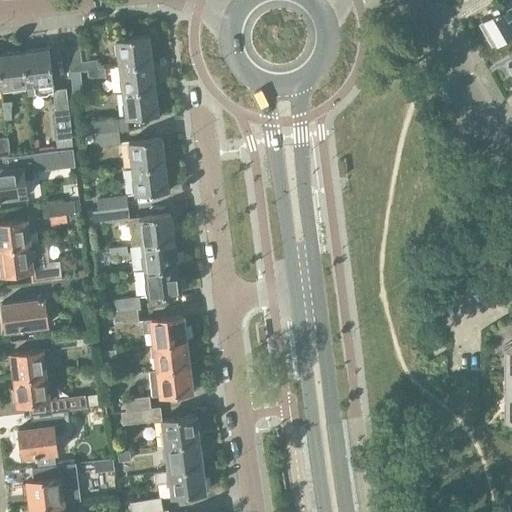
[(511,0),(506,0),(487,12),(489,16),(482,20),(483,21),(496,43),(495,43),(496,45),(511,35),(511,0)]
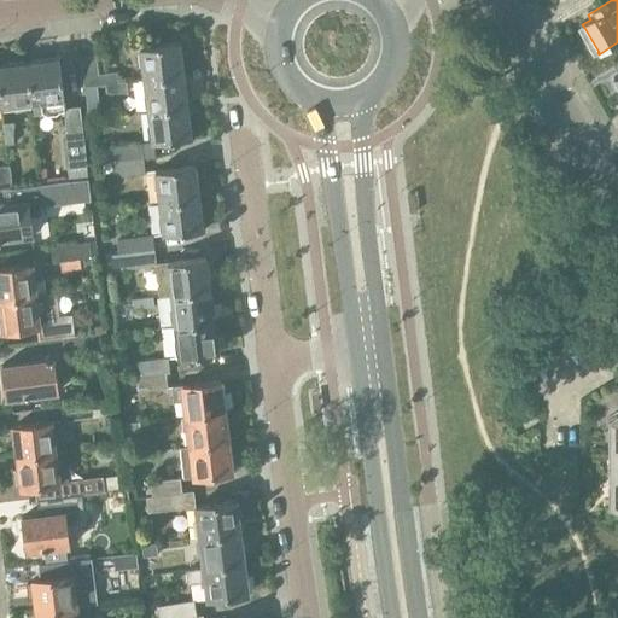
[(140,47),(144,80),(184,75),(181,62),(184,62),(181,47),(180,47),(179,42),(140,47)]
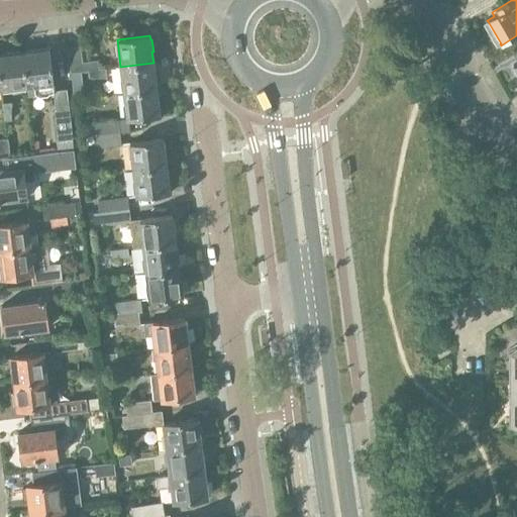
[(68,47),(71,73),(89,71),(99,69),(97,60),(83,62),(81,45),(68,47)]
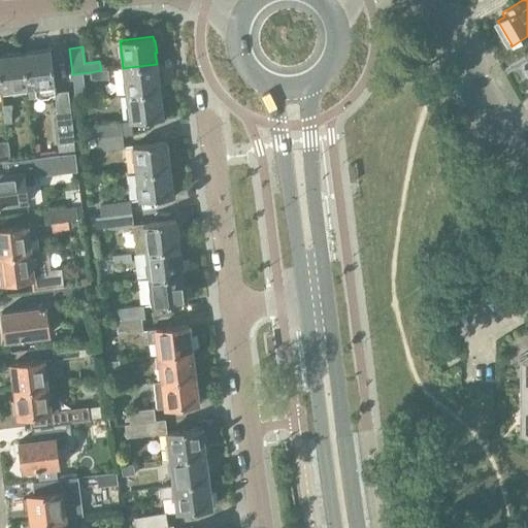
[(74,141),(69,102),(68,91),(56,93),(51,51),(46,51),(46,50),(35,52),(35,53),(23,54),(27,88),(29,97),(36,97),(38,99),(47,98),(50,94),(55,93),(58,111),(54,111),(55,116),(53,116),(56,143),(74,141)]
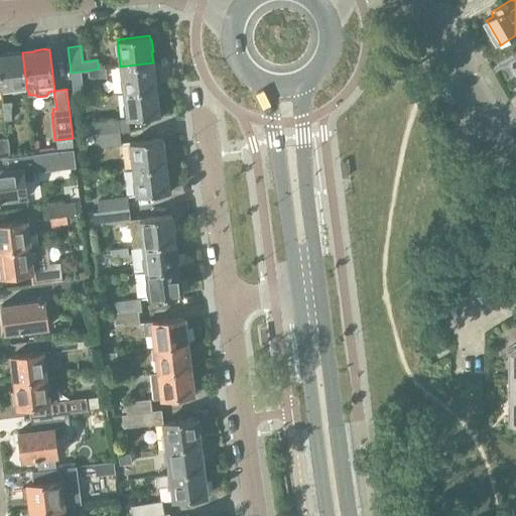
[(0,54),(0,83),(1,89),(26,86),(22,52),(19,53),(19,51),(8,53),(8,54),(0,54)]
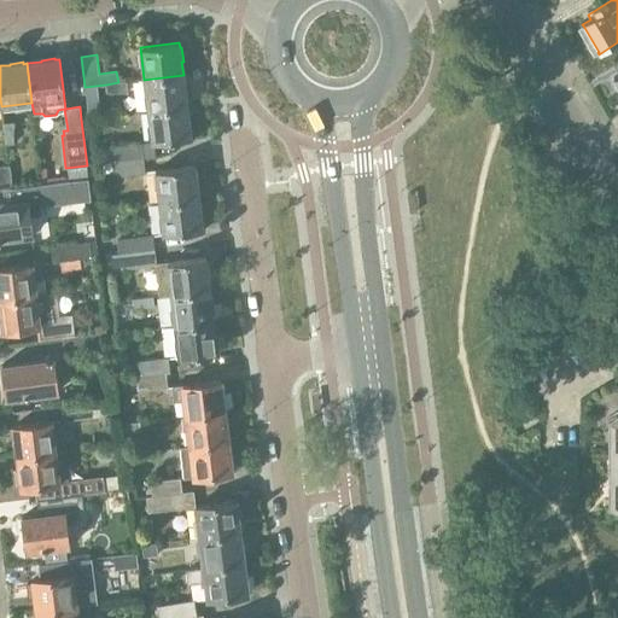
[(185,88),(184,75),(144,80),(147,111),(187,106),(187,103),(188,103),(187,88),(185,88)]
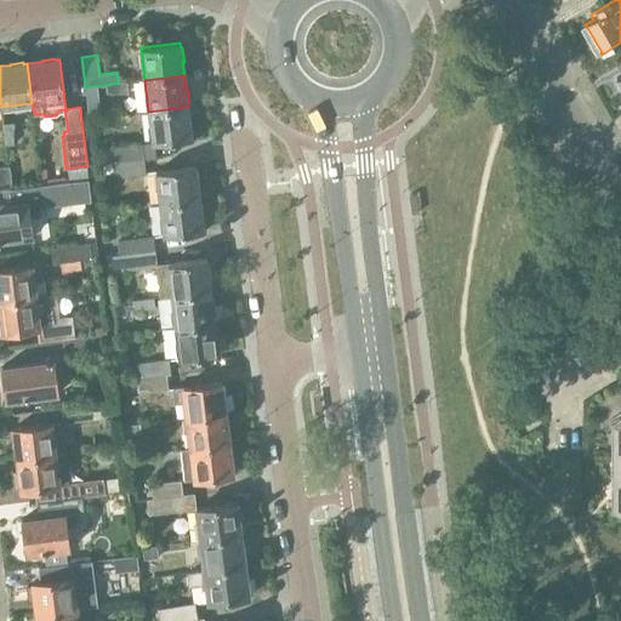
[(119,83),(107,85),(108,93),(129,93),(126,81),(119,83)]
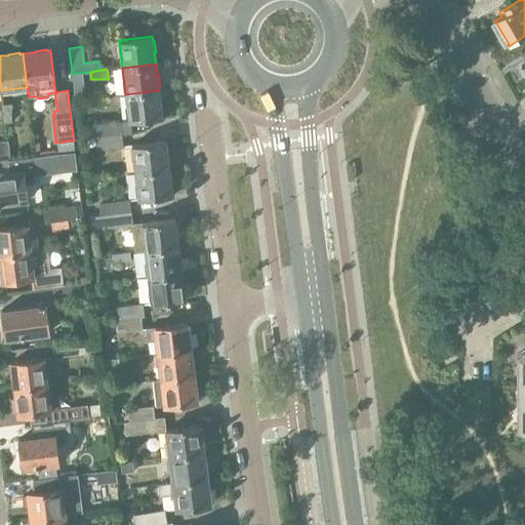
[(125,94),(128,121),(163,117),(162,114),(163,114),(162,102),(160,102),(159,90),(125,94)]
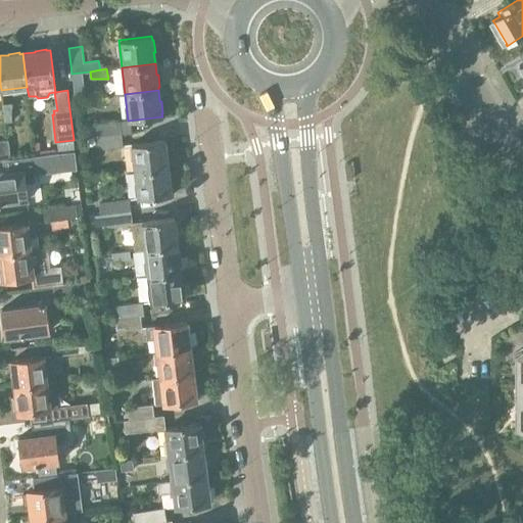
[(2,104),(5,121),(11,121),(12,103),(2,104)]
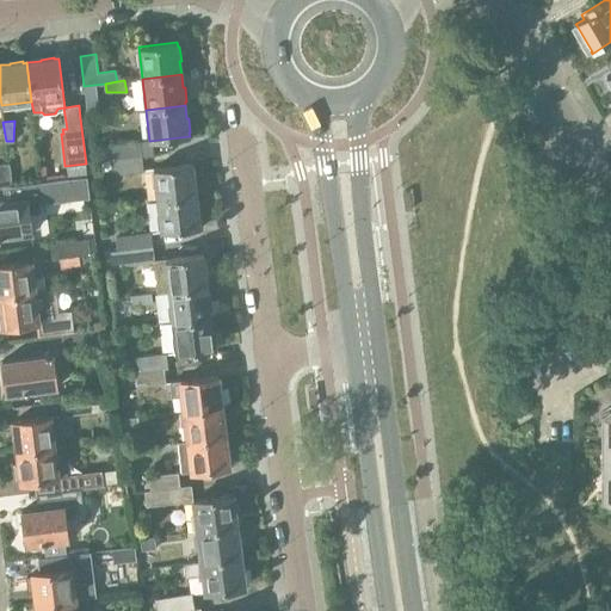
[(142,156),(112,161),(112,170),(113,176),(143,172),(142,156)]
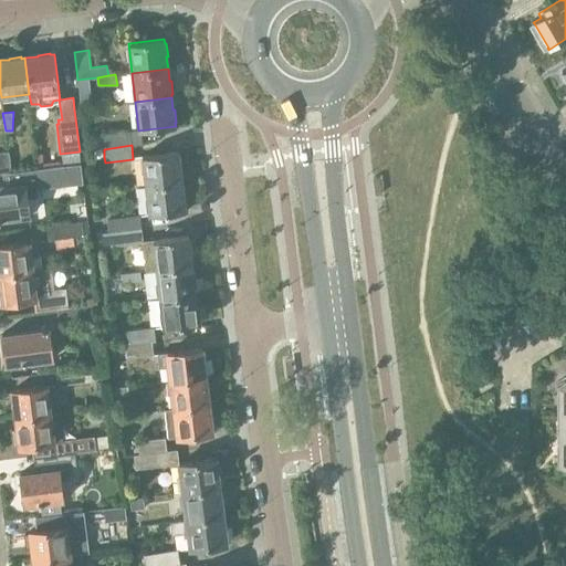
[(104,149),(103,147),(92,149),(93,158),(104,157),(104,149)]
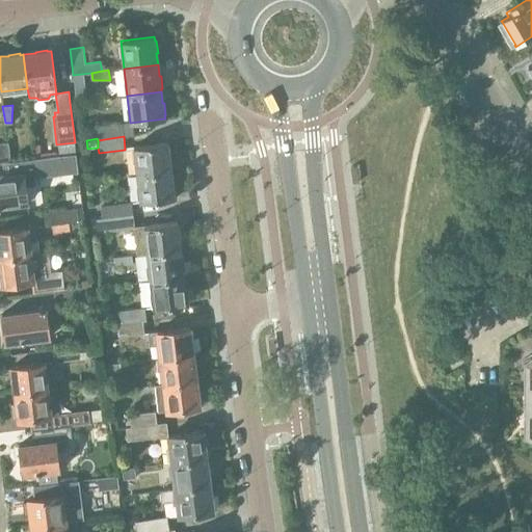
[(0,157),(9,156),(7,142),(0,142),(0,157)]
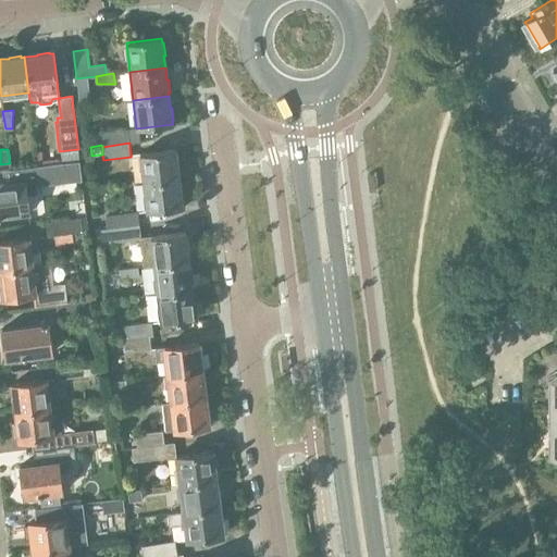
[(144,183),(180,178),(177,166),(180,166),(177,153),(176,153),(176,149),(140,153),(144,183)]
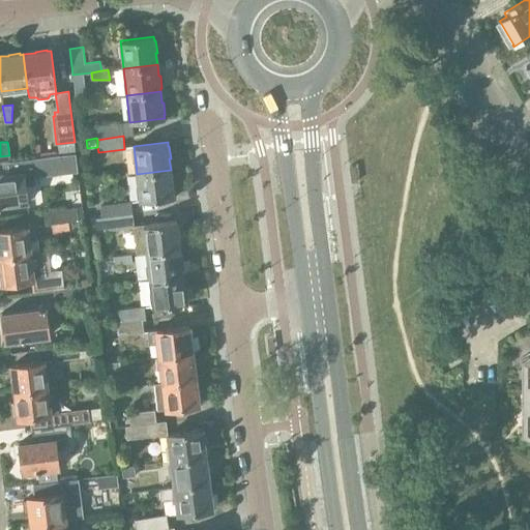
[(71,167),(70,155),(61,156),(61,155),(35,158),(37,171),(71,167)]
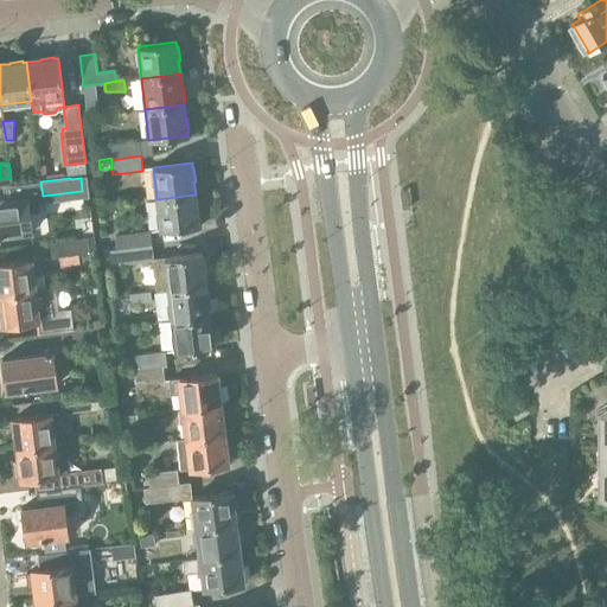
[(196,195),(157,199),(160,230),(199,225),(198,222),(200,222),(198,208),(197,208),(196,195)]
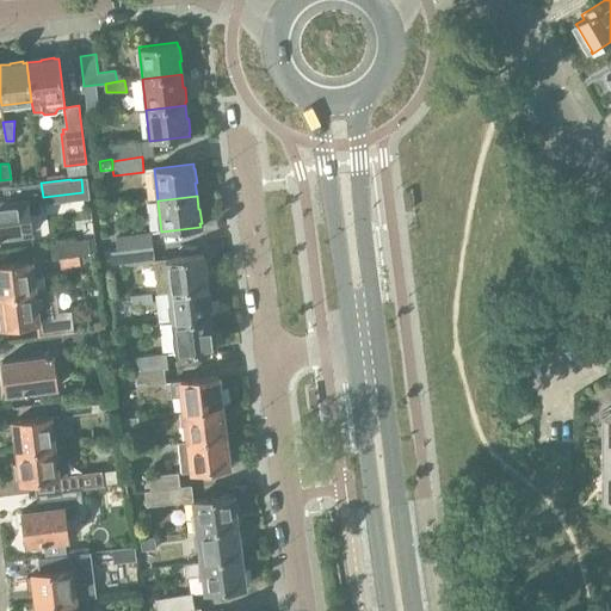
[(38,197),(0,201),(0,235),(31,232),(29,213),(39,211),(38,197)]
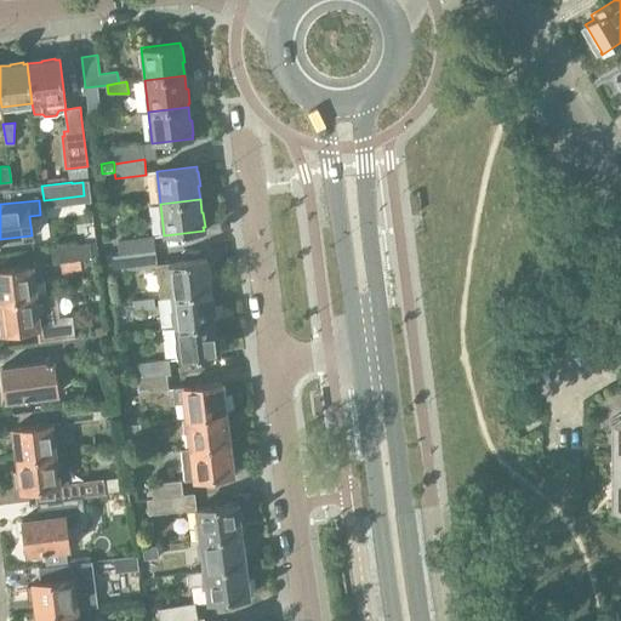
[(118,241),(120,257),(155,252),(153,237),(118,241)]
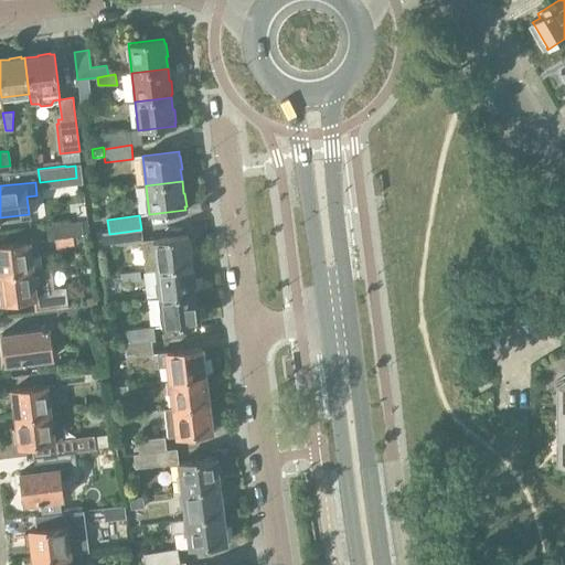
[(81,221),(46,226),(48,240),(83,235),(81,221)]
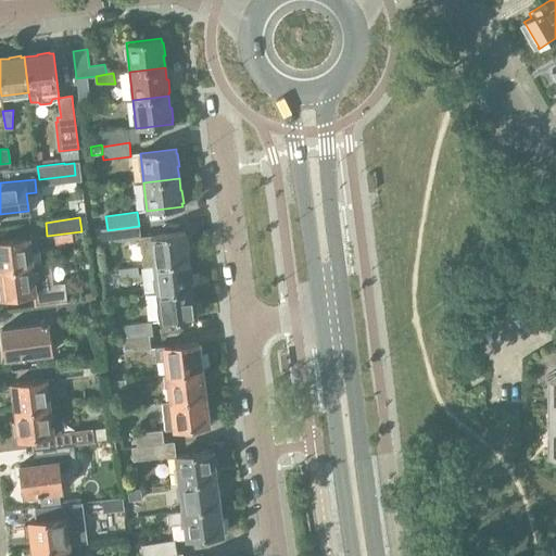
[(96,231),(97,244),(141,239),(139,226),(108,230),(96,231)]
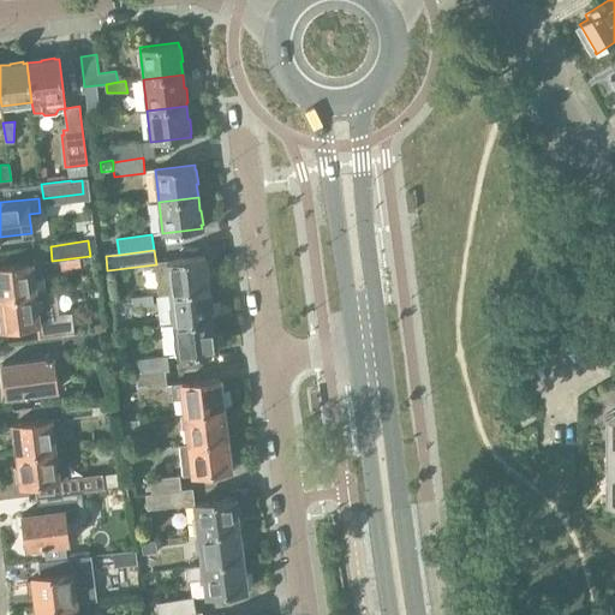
[(169,293),(209,288),(207,275),(209,275),(207,260),(206,260),(206,257),(166,262),(169,293)]
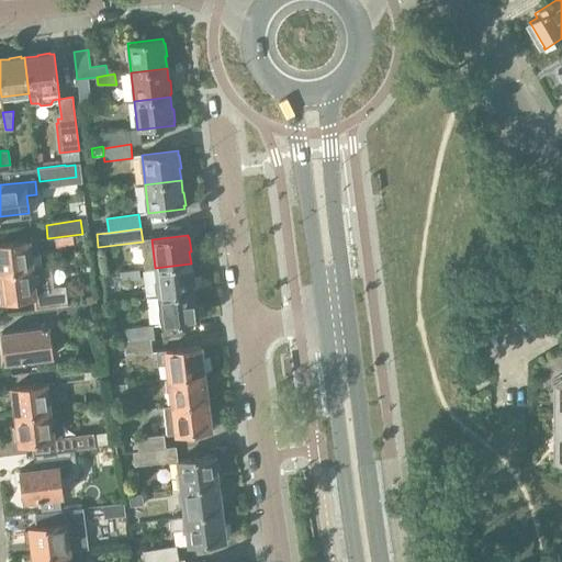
[(0,271),(31,268),(29,254),(38,253),(36,239),(22,240),(15,242),(0,243),(0,271)]
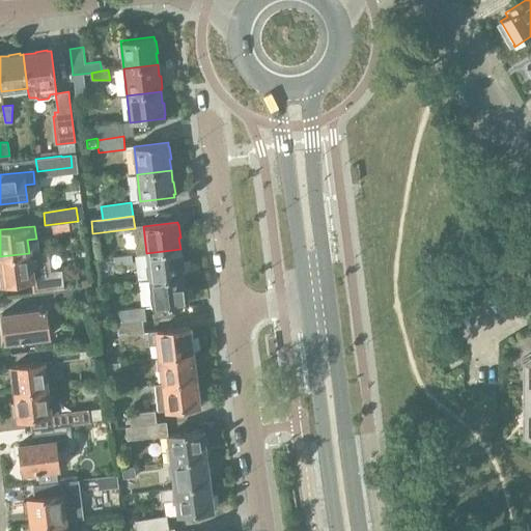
[(149,280),(184,275),(184,273),(185,272),(183,260),(182,260),(180,249),(146,253),(149,280)]
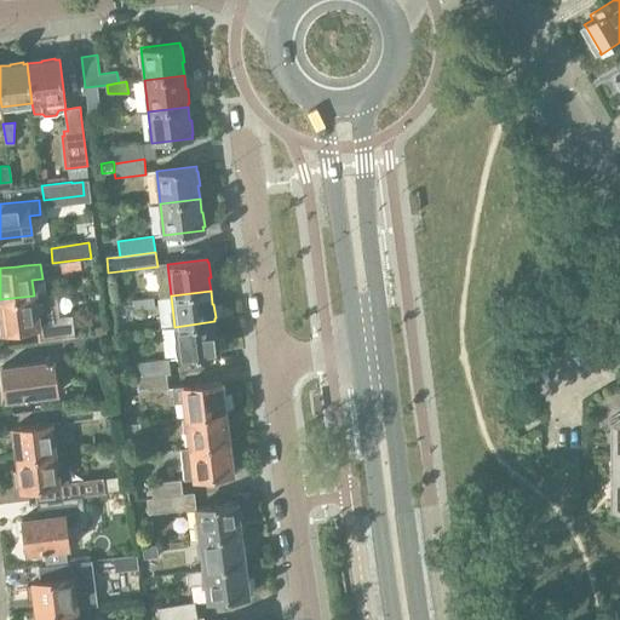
[(34,296),(0,299),(0,331),(24,328),(32,328),(32,327),(47,325),(46,311),(36,313),(34,296)]
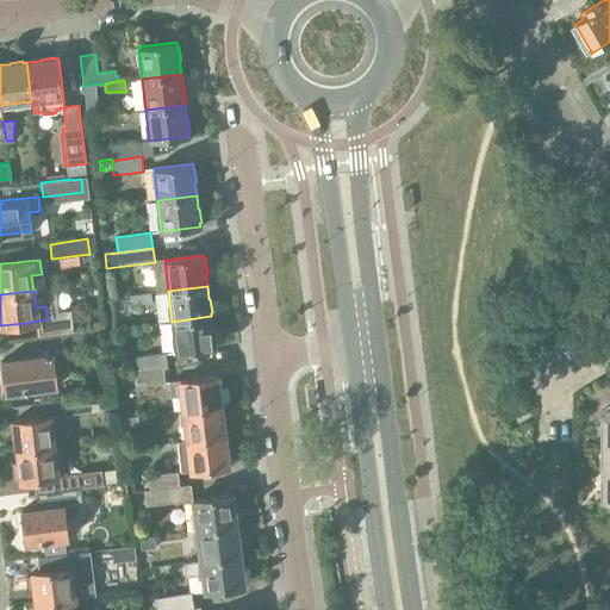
[(151,293),(131,296),(132,304),(153,305),(151,293)]
